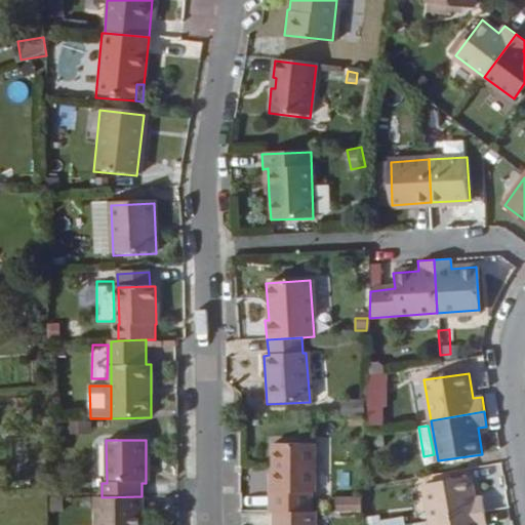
[(314,489),(314,443),(271,443),(271,475),(274,475),(273,489),(268,489),(269,511),(274,511),(312,511),(311,490),(314,489)]
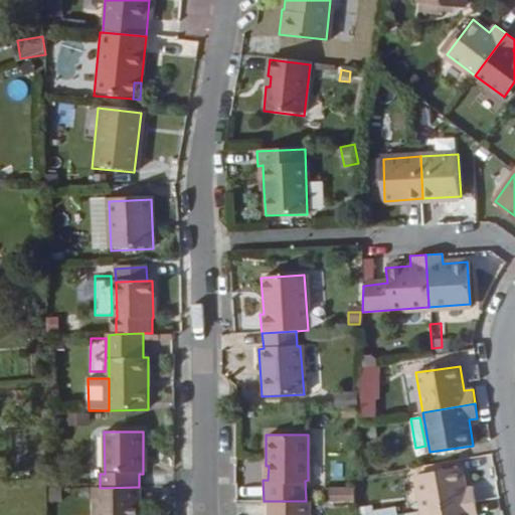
[(476,500),(473,486),(465,487),(462,468),(418,476),(424,510),(476,500)]
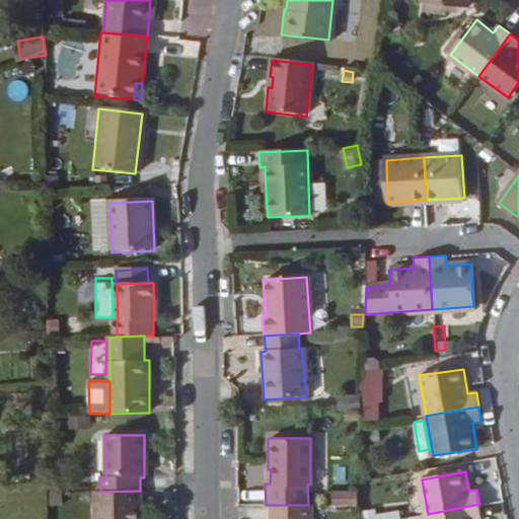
[(357,505),(357,484),(351,484),(350,496),(338,495),(338,505),(357,505)]
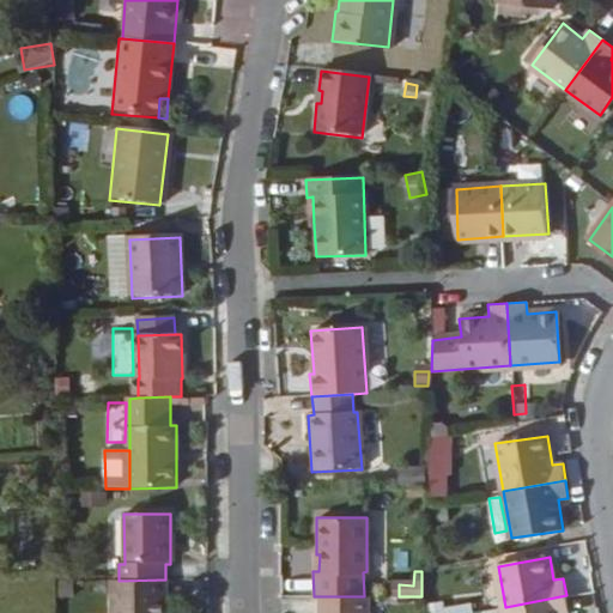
[(168,612),(168,580),(165,580),(119,581),(113,581),(111,612),(168,612)]
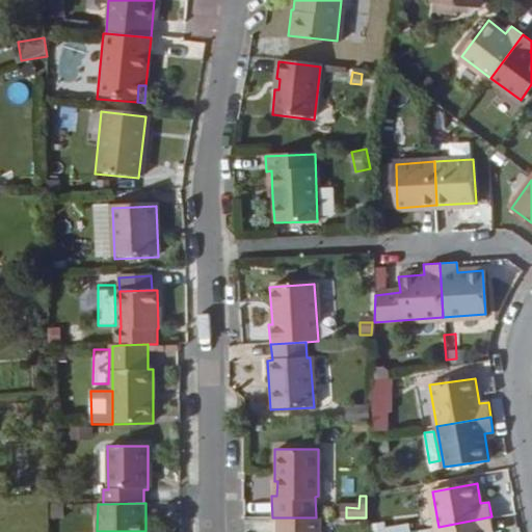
[(493,531),(491,516),(439,527),(439,531),(493,531)]
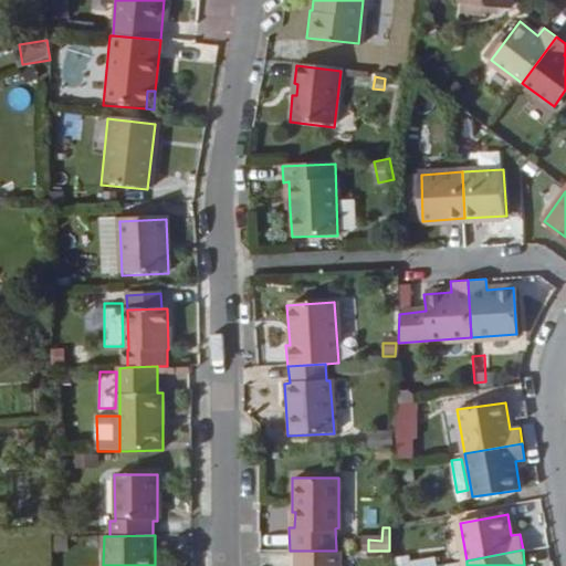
[(342,565),(342,551),(336,551),(295,551),(295,565),(342,565)]
